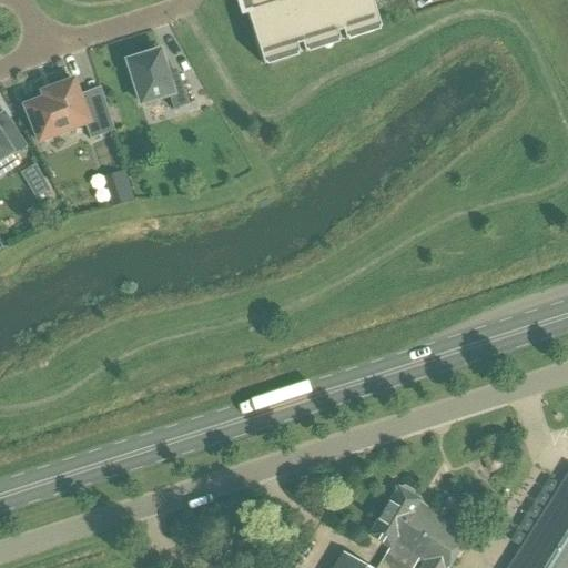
[(237,0),(242,13),(246,12),(263,64),(298,53),(295,46),(302,43),(304,52),(338,41),(336,32),(342,30),(345,39),(379,28),(371,0),(237,0)]
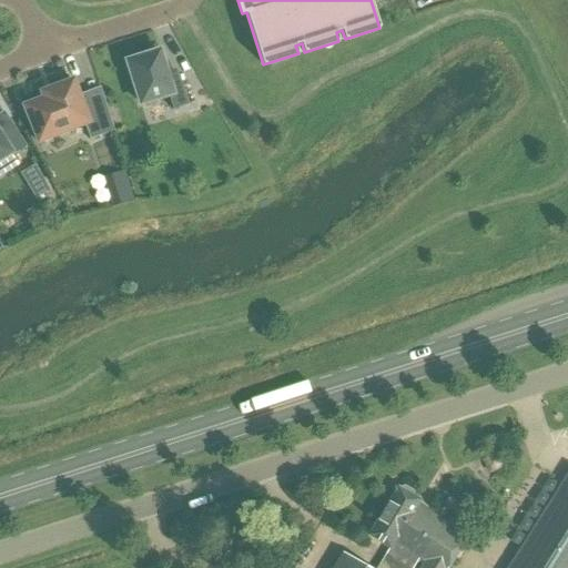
[(145,103),(168,95),(168,98),(172,110),(186,105),(185,102),(178,75),(166,79),(159,53),(127,62),(128,68),(137,95),(140,104),(145,103)]
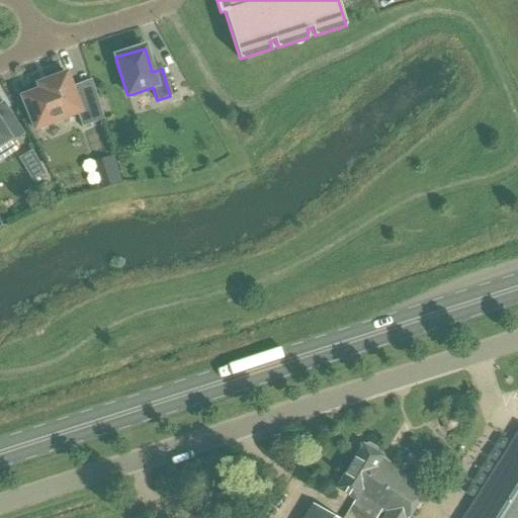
[(75,97),(67,76),(67,74),(65,75),(39,85),(37,85),(38,87),(40,91),(24,97),(23,97),(22,98),(22,100),(23,99),(34,128),(33,128),(34,131),(36,131),(36,130),(77,114),(82,126),(81,127),(82,128),(84,128),(84,127),(102,120),(102,121),(104,120),(103,118),(95,93),(95,91),(75,97)]
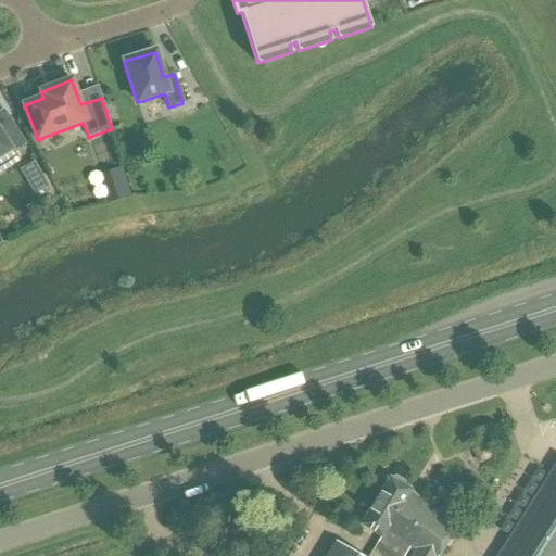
[(0,127),(0,174),(17,163),(12,153),(25,144),(10,121),(0,127)]
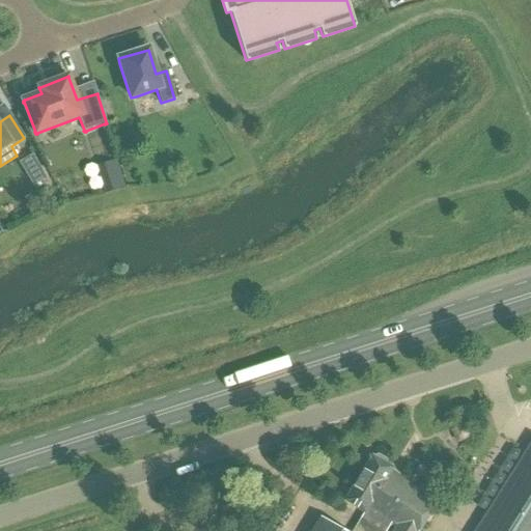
[(107,193),(115,191),(123,188),(115,161),(99,166),(107,192),(107,193)]
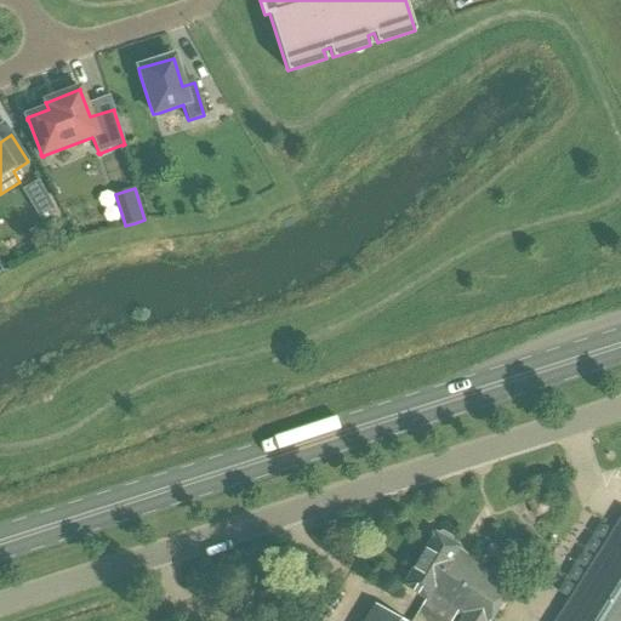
[(620,620),(620,516),(604,545),(554,620),(620,620)]
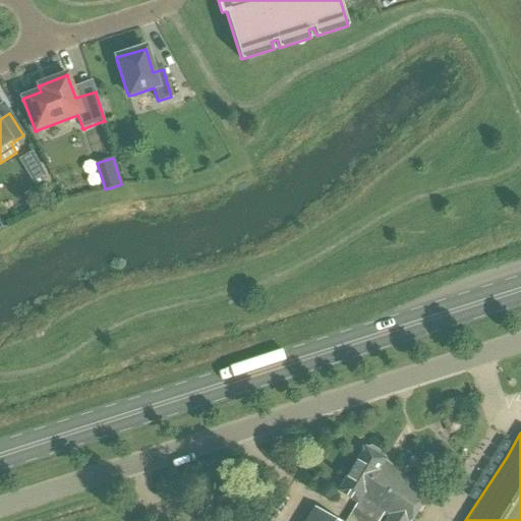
[(380,452),(370,447),(365,449),(338,493),(357,505),(347,520),(334,520),(316,510),(309,520),(380,520),(383,517),(386,519),(384,520),(411,520),(428,493),(383,464),(385,460),(380,457),(380,452)]
